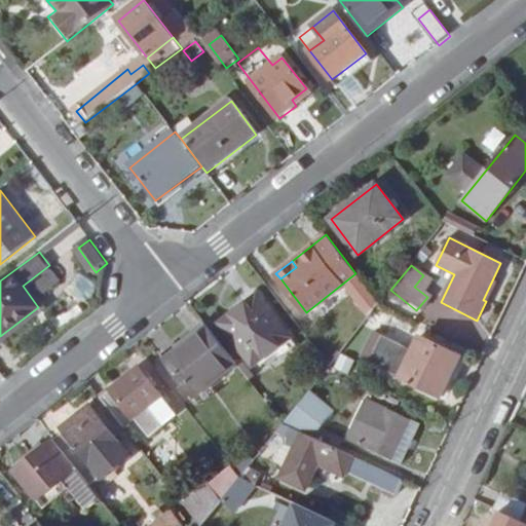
[(75,271),(66,291),(87,300),(97,280),(75,271)]
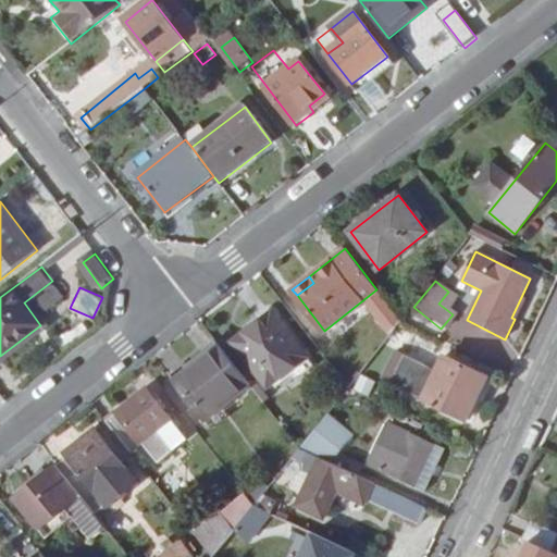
[(457,297),(448,292),(438,304),(447,310),(457,297)]
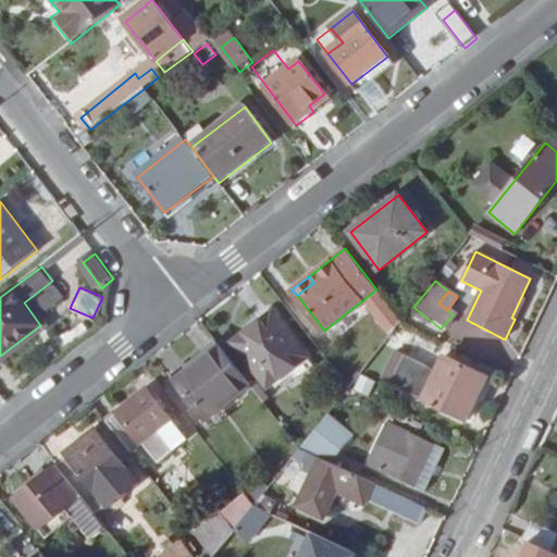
[(511,318),(515,319),(524,298),(522,297),(511,318)]
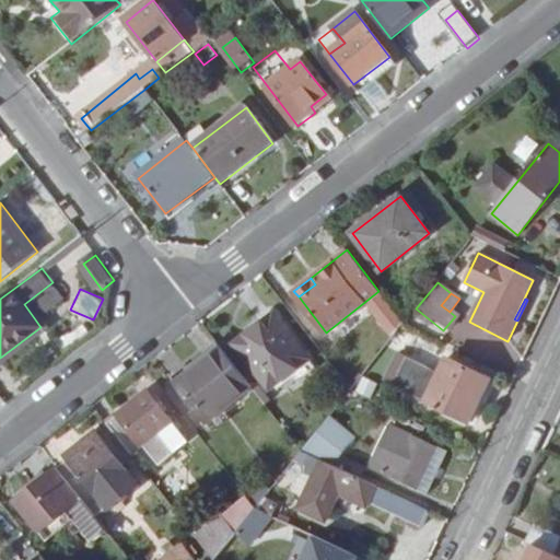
[(365,372),(381,352),(397,333),(372,312),(361,324),(349,340),(330,364),(350,391),(365,372)]
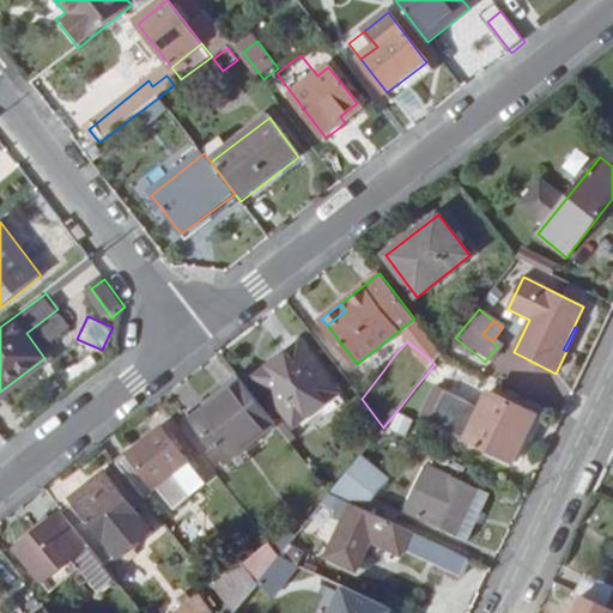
[(339,393),(302,344),(258,377),(295,425),(339,393)]
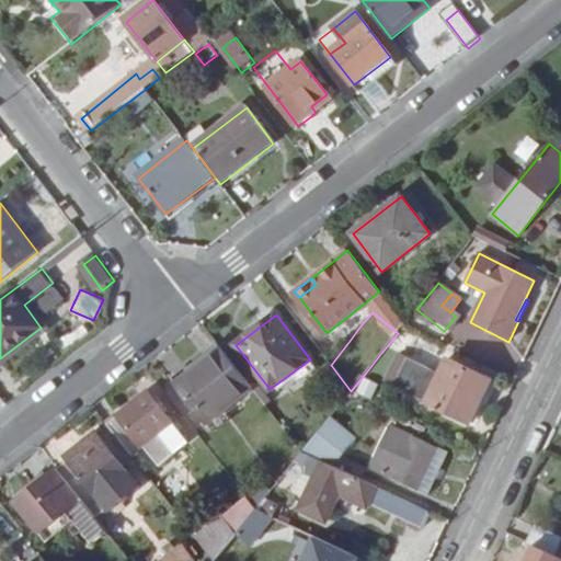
[(342,333),(350,341),(362,324),(354,318),(342,333)]
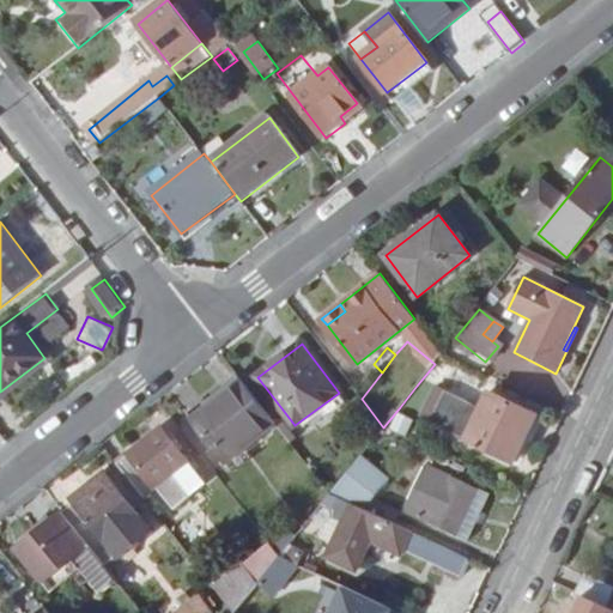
[(242,380),(190,420),(225,465),(277,424),(242,380)]
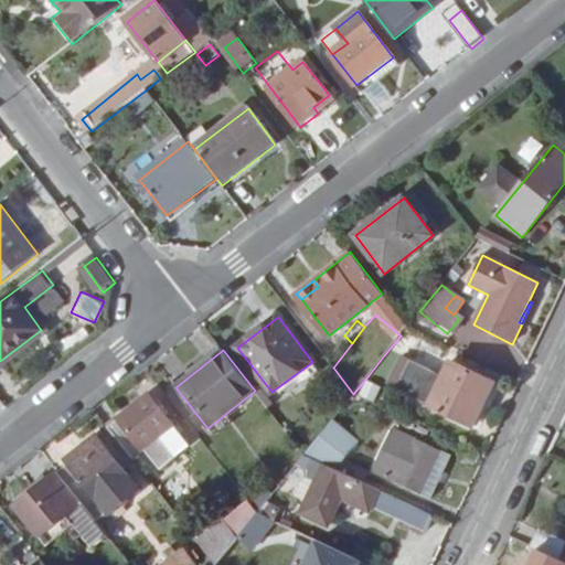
[(496,383),(452,361),(430,406),(473,426),(496,383)]
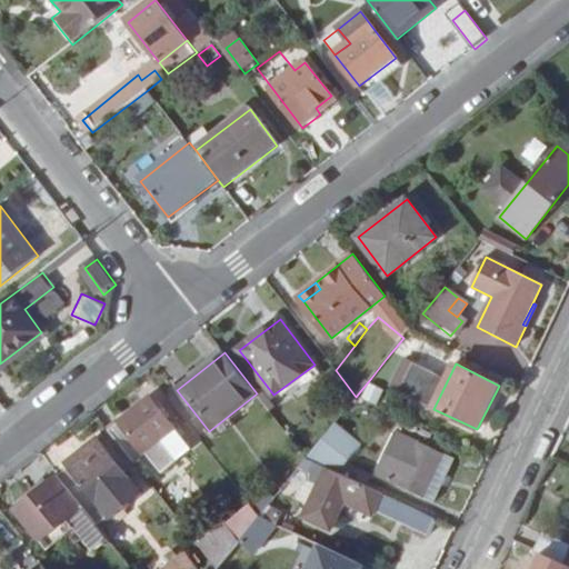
[(146,453),(161,472),(177,459),(161,439),(175,428),(150,397),(109,430),(135,462),(146,453)]
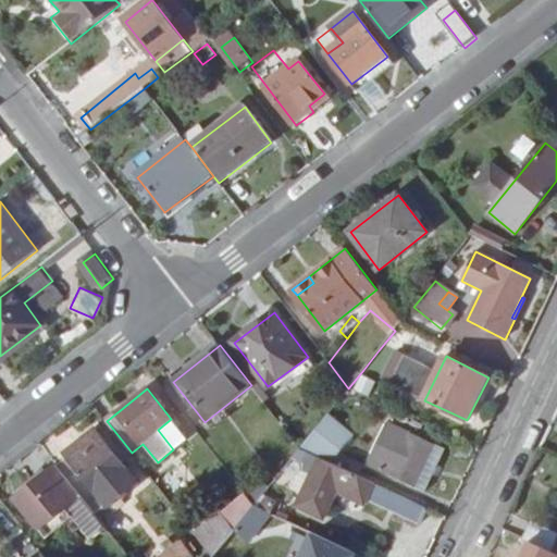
[(316,456),(362,395),(348,388),(300,448),(316,456)]
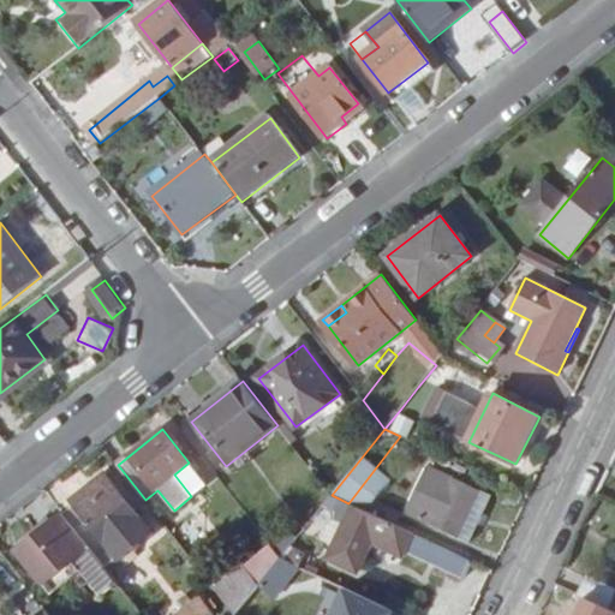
[(431,469),(410,513),(459,536),(479,491),(431,469)]
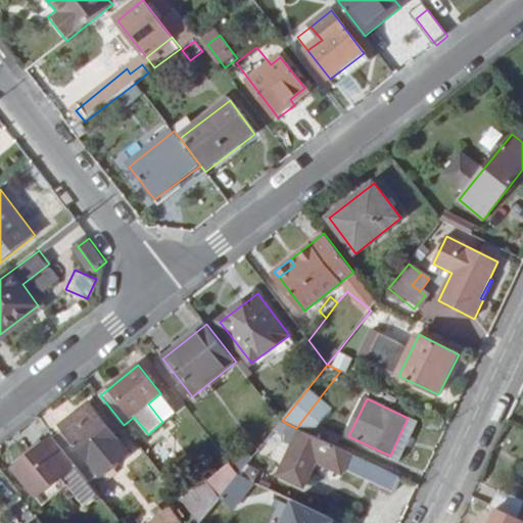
[(54,436),(76,464),(91,483),(101,474),(102,475),(129,453),(89,405),(61,426),(63,429),(54,436)]
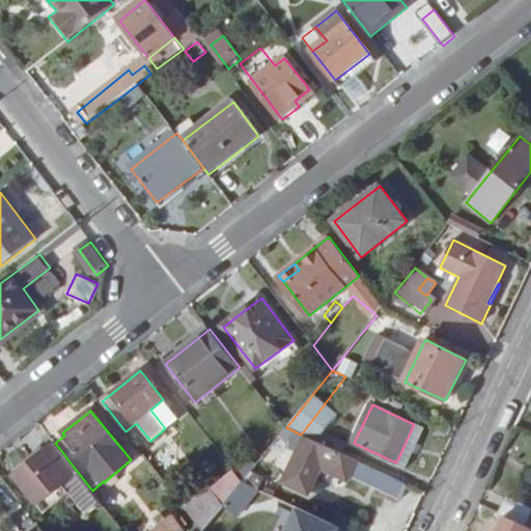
[(309,495),(320,469),(347,481),(357,462),(304,437),(283,482),(309,495)]
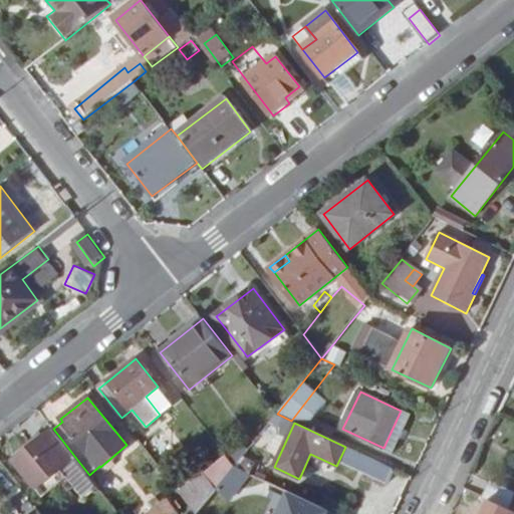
[(36,487),(74,456),(53,429),(15,461),(36,487)]
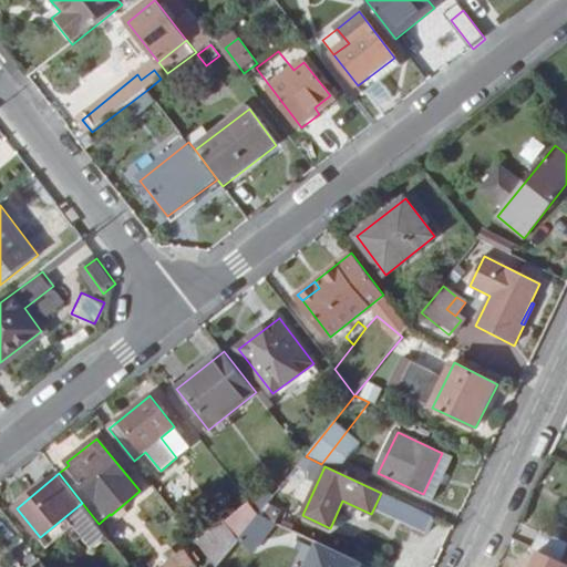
[(275,496),(269,488),(251,504),(259,515),(275,496)]
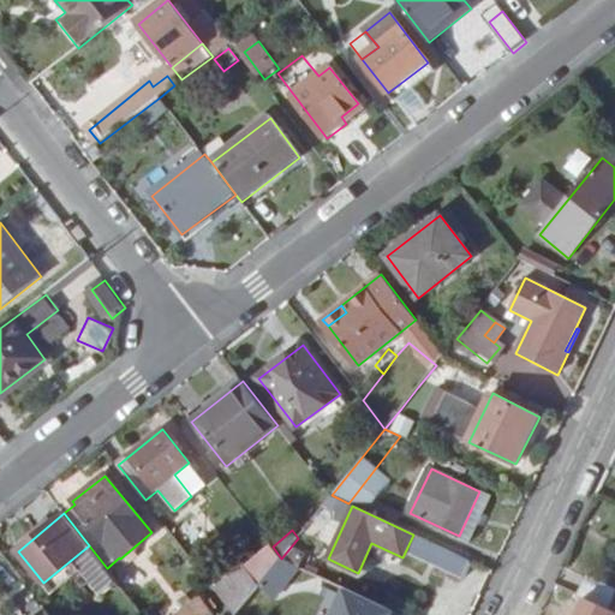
[(434,543),(413,535),(405,553),(425,561),(434,543)]
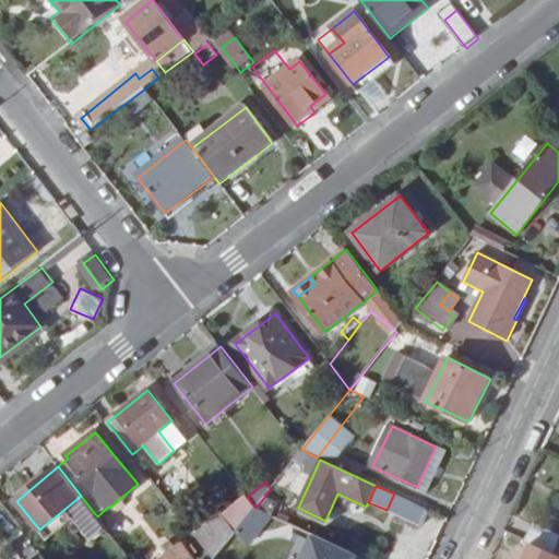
[(387,510),(419,525),(426,510),(394,494),(387,510)]
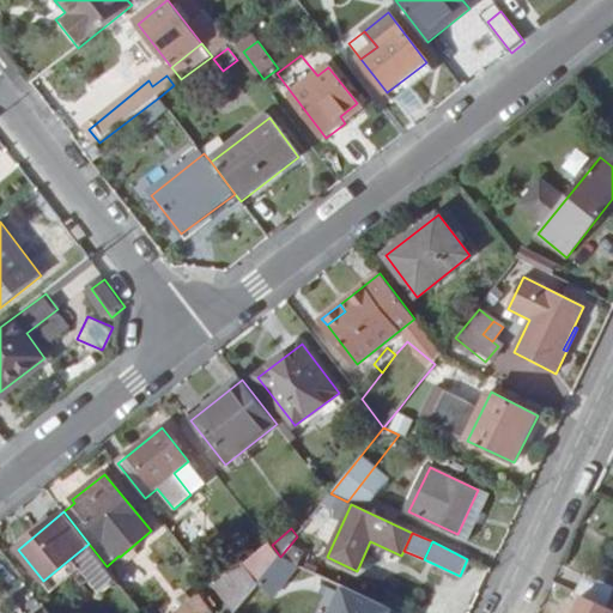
[(269,542),(214,588),(234,612),(235,612),(279,557),(280,557),(272,545),(269,542)]
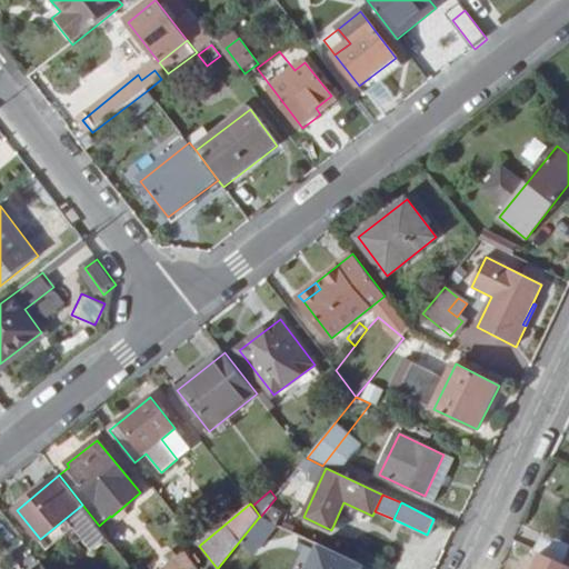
[(92,550),(108,538),(99,526),(82,505),(40,539),(48,550),(75,528),(92,550)]
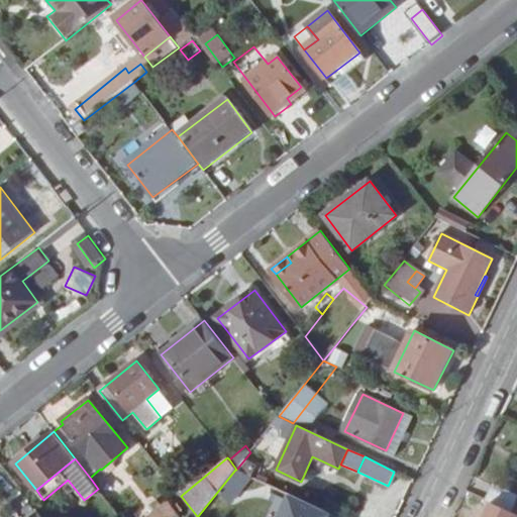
[(198,516),(223,516),(222,516),(252,478),(235,470),(198,516)]
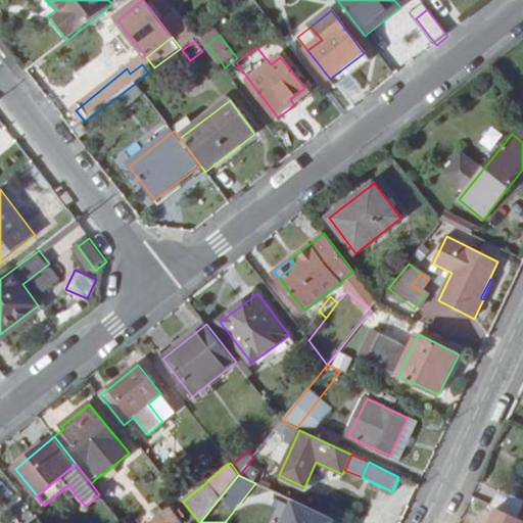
[(333,522),(334,521),(296,503),(286,522),(333,522)]
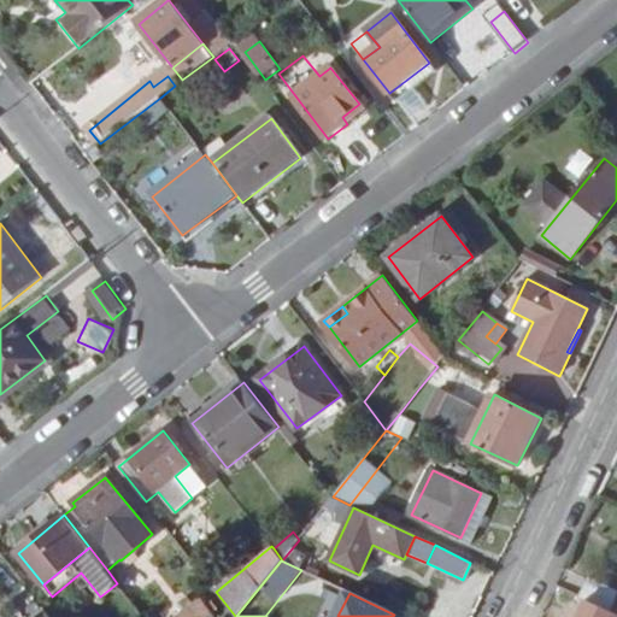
[(181,616),(212,616),(200,601),(181,616)]
